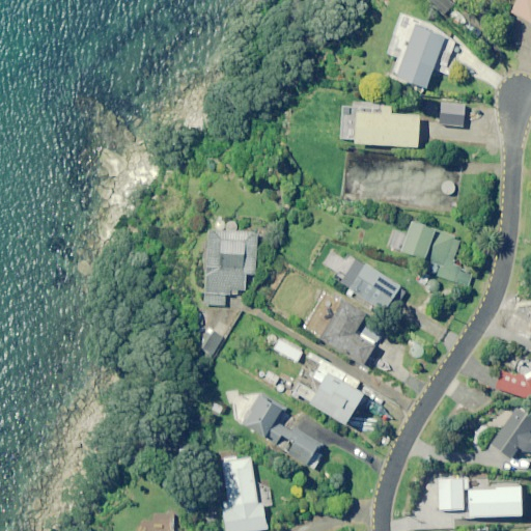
[(447,36),(415,25),(396,78),(428,89),(447,36)]
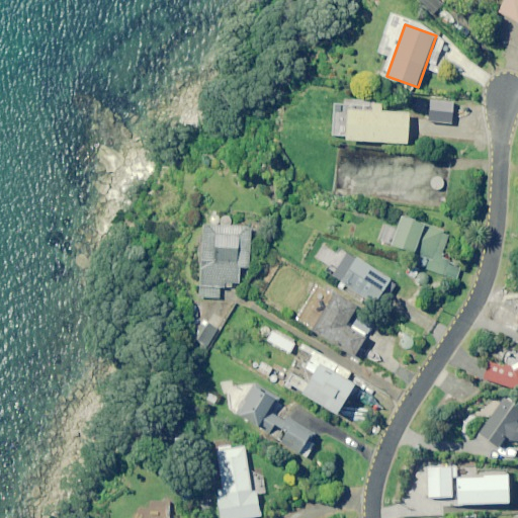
[(410,114),(380,112),(380,105),(332,102),(330,136),(346,137),(345,140),(408,144),(410,114)]
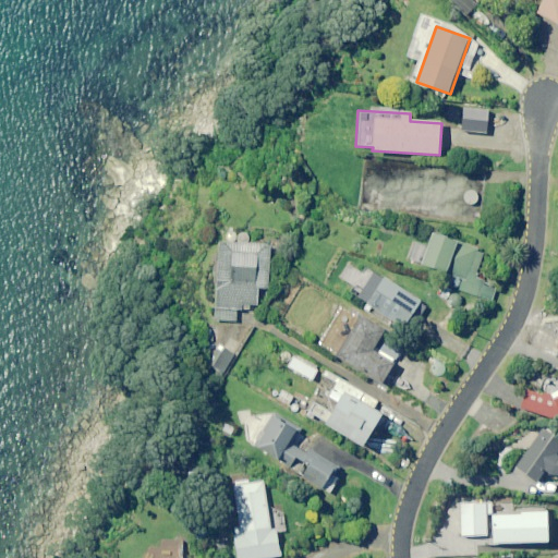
[(447,274),(459,243),(431,233),(426,246),(413,242),(407,258),(447,274)]
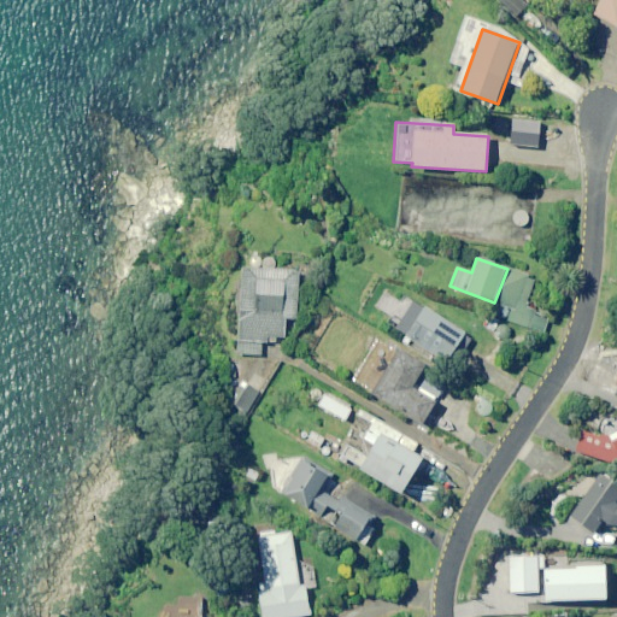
[(299,271),(241,269),(238,354),(260,356),(262,342),(283,344),(285,318),(297,319),(299,271)]
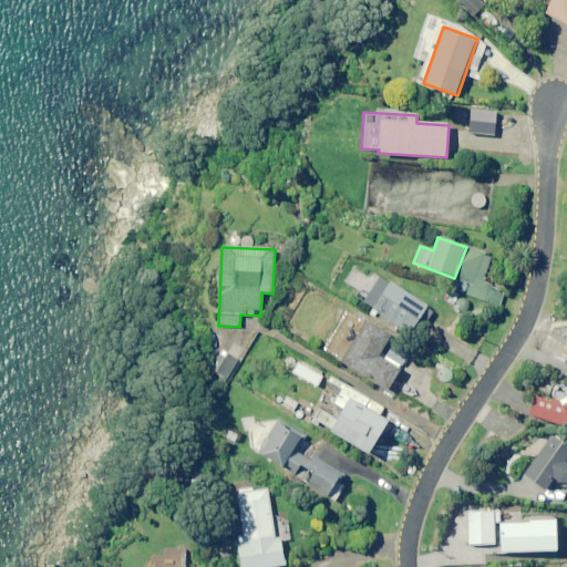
[(466,247),(454,278),(468,284),(464,295),(500,307),(505,291),(482,282),(492,257),(466,247)]
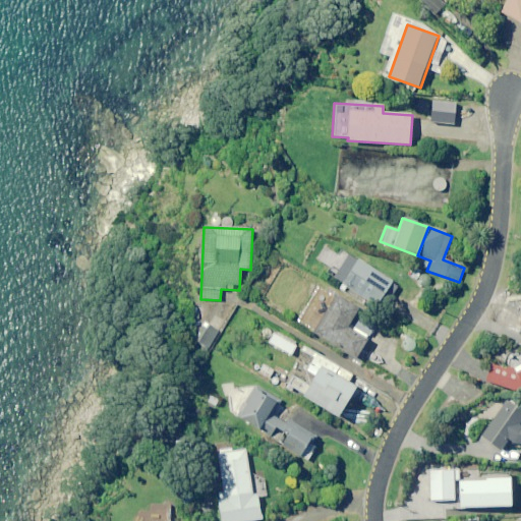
[(381,273),(356,259),(342,286),(379,305),(389,286),(392,279),(381,273)]
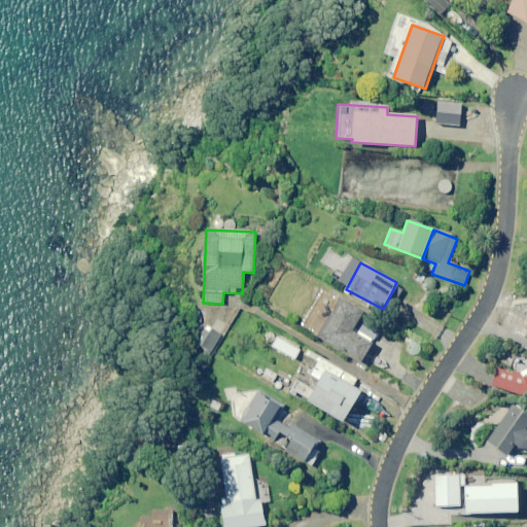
[(361,315),(338,302),(316,338),(360,363),(374,340),(353,328),(361,315)]
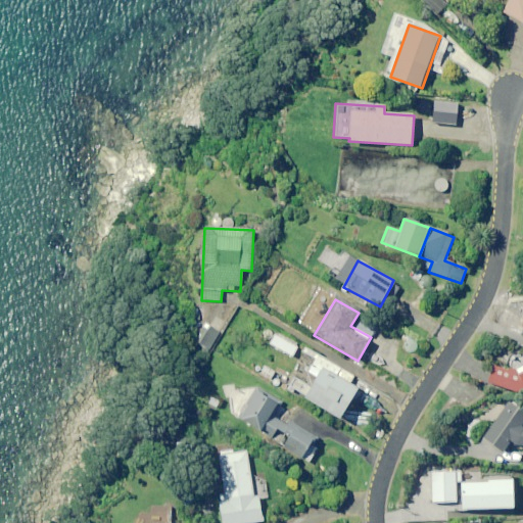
[(218,333),(208,328),(196,350),(205,355),(218,333)]
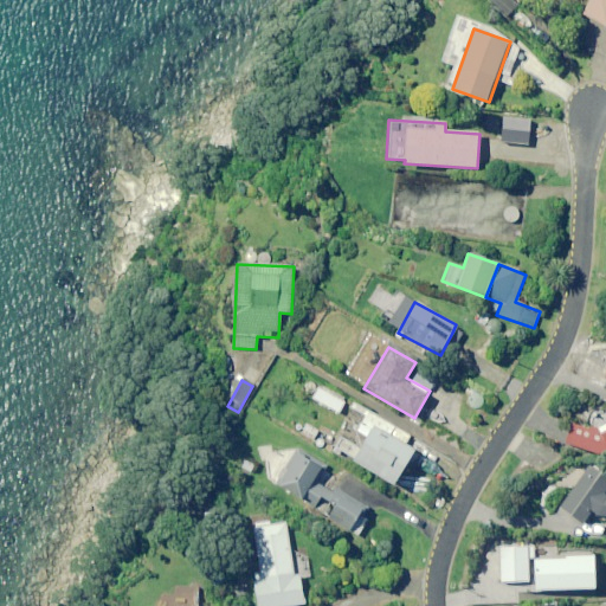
[(345,399),(320,386),(313,399),(339,412),(345,399)]
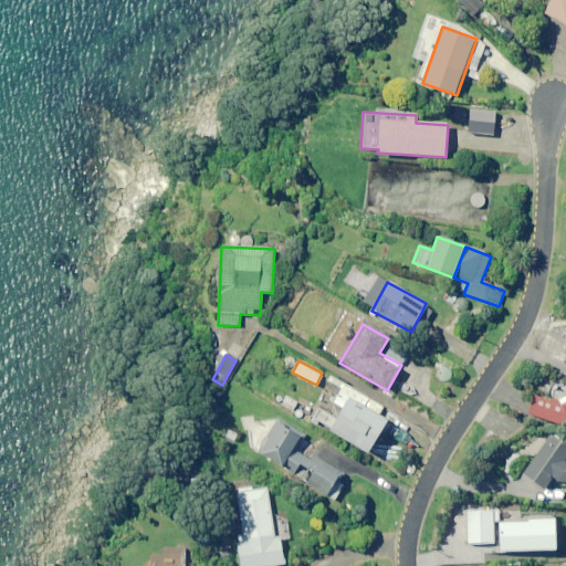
[(383,408),(344,385),(332,406),(322,399),(310,419),(367,453),(386,421),(377,417),(383,408)]
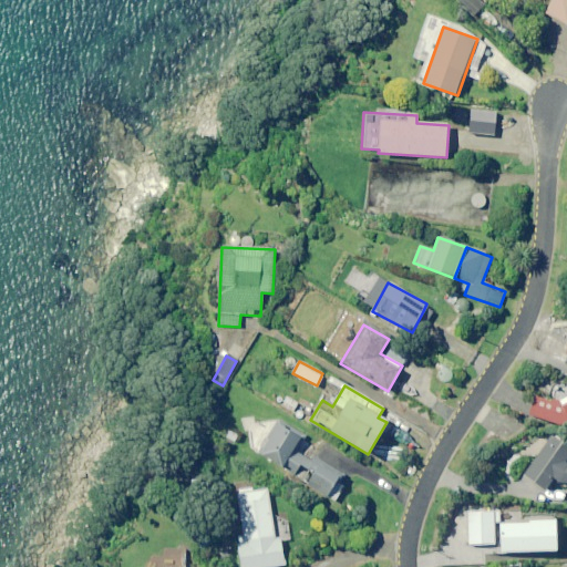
[(527,418),(560,426),(566,422),(566,397),(558,401),(533,394),(527,418)]
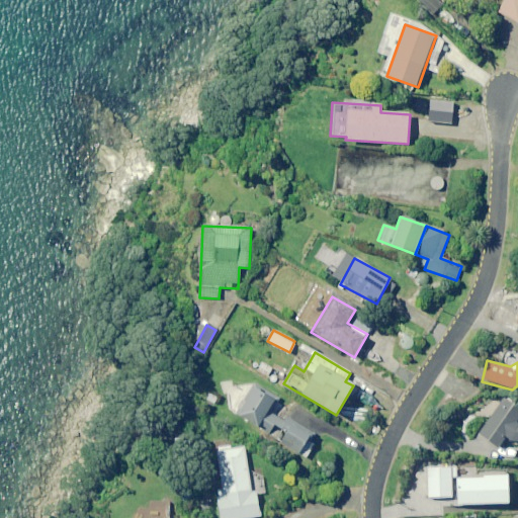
[(274,401),(254,387),(237,415),(269,436),(276,426),(286,432),(278,443),(305,460),(314,445),(309,441),(313,434),(283,416),(281,420),(268,412),(274,401)]
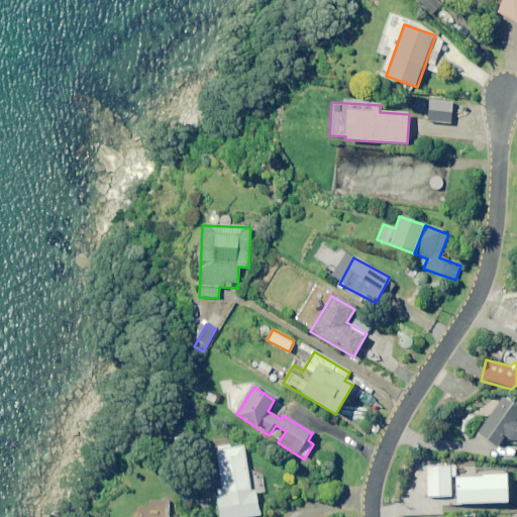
[(501,400),(476,434),(496,449),(503,440),(516,441),(516,420),(516,421),(516,420),(516,402),(514,400),(501,400)]
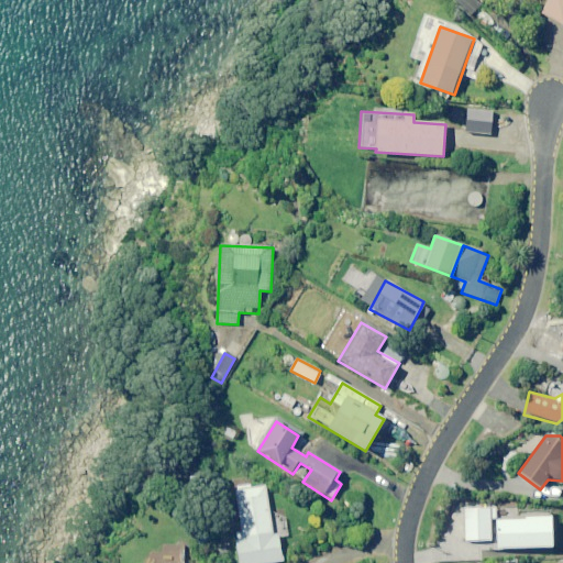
[(264,483),(234,487),(241,529),(234,530),(239,562),(269,562),(282,561),(278,538),(287,536),(285,516),(269,518),(264,483)]
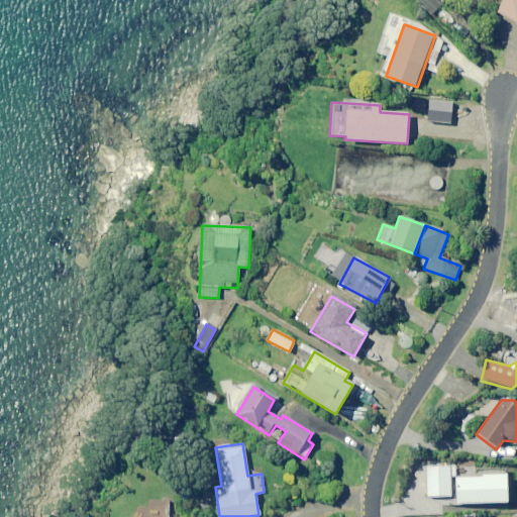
[(455,477),(455,467),(425,467),(426,497),(450,497),(450,477),(455,477)]
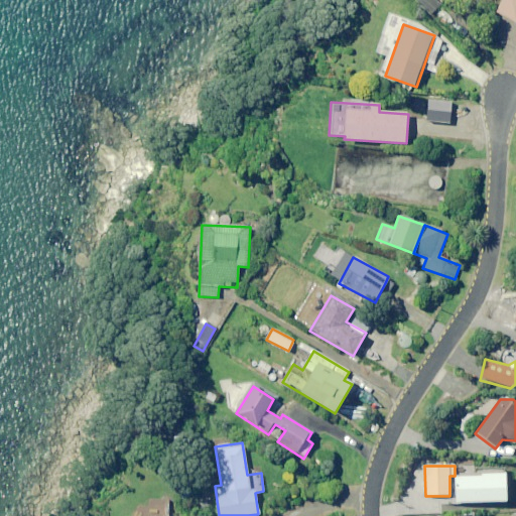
[(506,502),(505,475),(456,477),(457,503),(506,502)]
